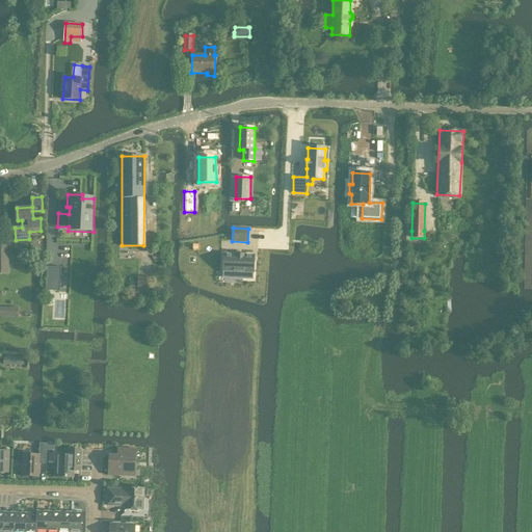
[(0,243),(0,268),(8,269),(8,243),(0,243)]
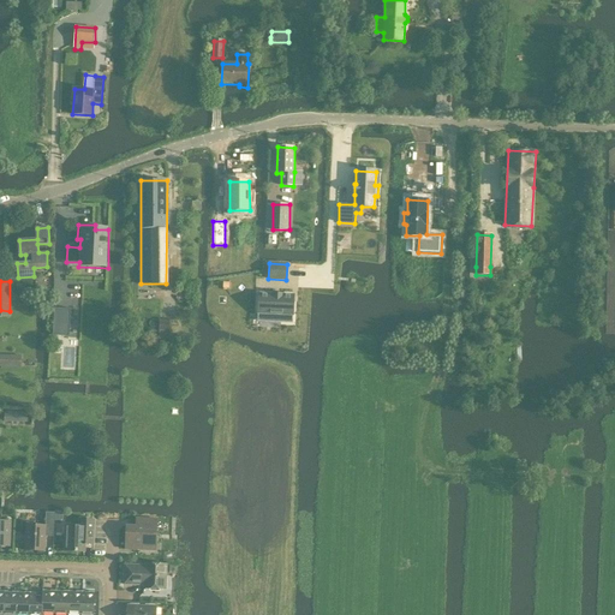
[(258,294),(258,314),(281,315),(281,322),(292,323),(292,315),(293,315),(294,296),(282,296),(282,294),(272,294),(258,294)]
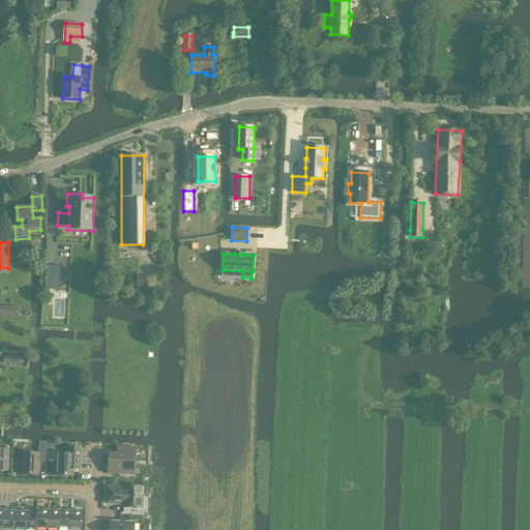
[(48,265),(47,265),(46,288),(45,288),(45,289),(59,290),(59,291),(60,291),(61,267),(61,266),(48,266),(48,265)]
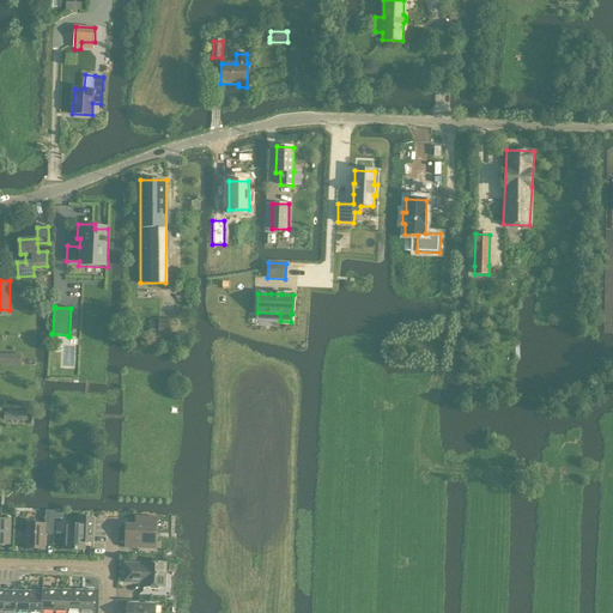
[(158,319),(158,339),(176,340),(177,320),(158,319)]
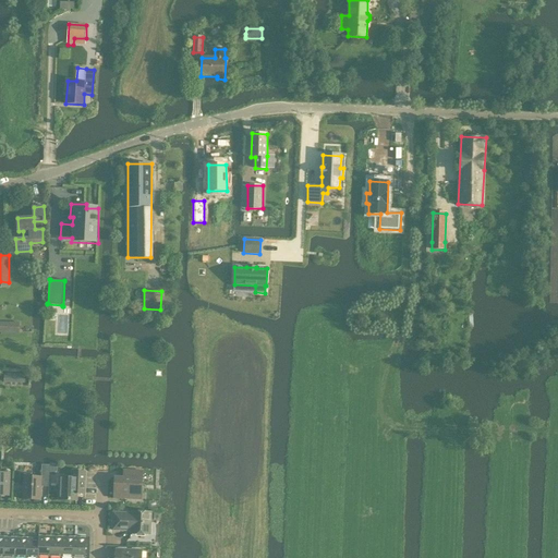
[(0,322),(0,332),(1,334),(8,334),(19,334),(20,323),(0,322)]
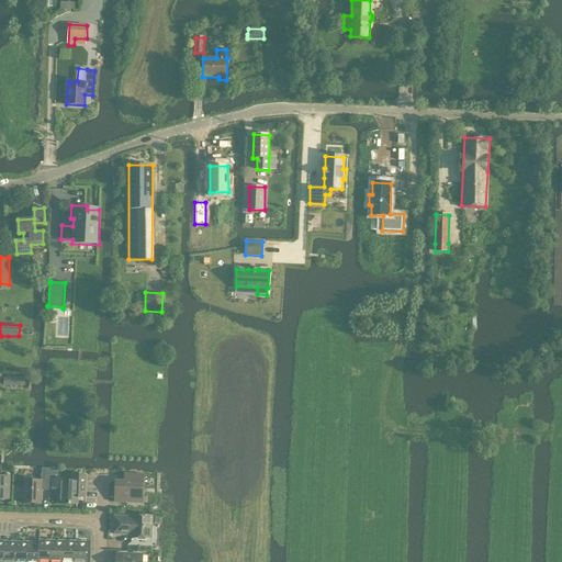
[(49,491),(49,469),(42,468),(42,481),(24,480),(23,503),(41,504),(41,490),(49,491)]
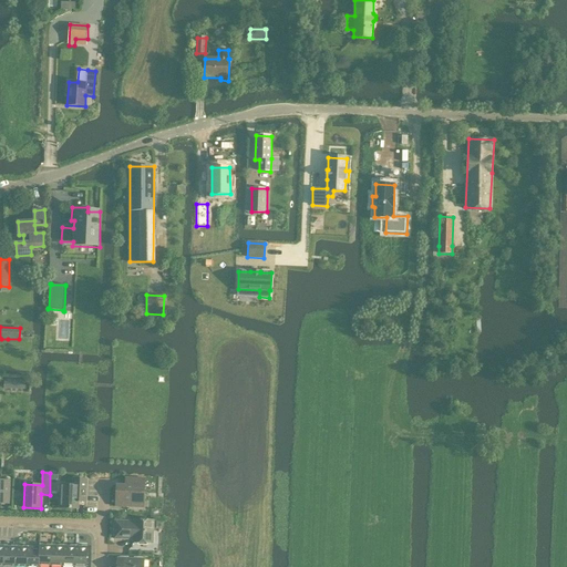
[(116,485),(115,506),(129,506),(144,507),(144,501),(144,478),(129,478),(127,485),(116,485)]
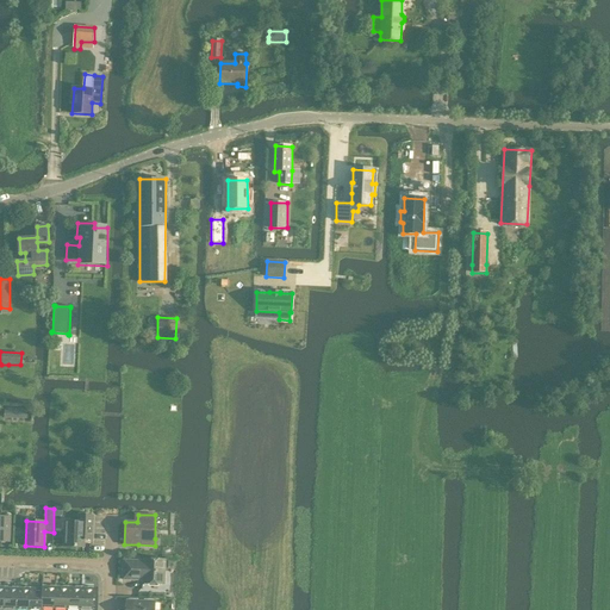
[(66,522),(64,547),(83,547),(85,541),(93,541),(94,516),(85,516),(85,523),(76,522),(66,522)]
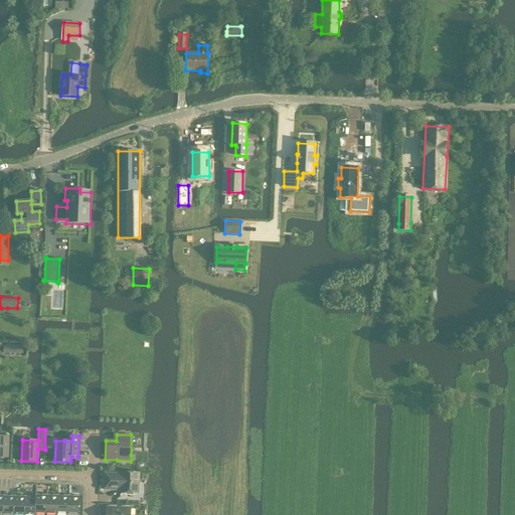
[(0,457),(8,458),(9,438),(0,437),(0,457)]
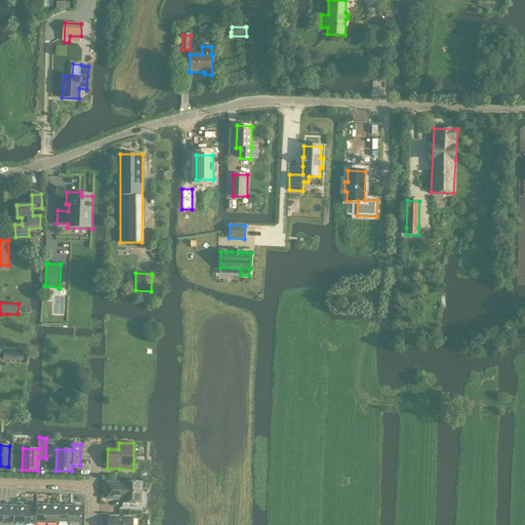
[(142,492),(142,482),(124,481),(124,483),(107,482),(106,496),(123,497),(123,501),(138,502),(138,492),(142,492)]
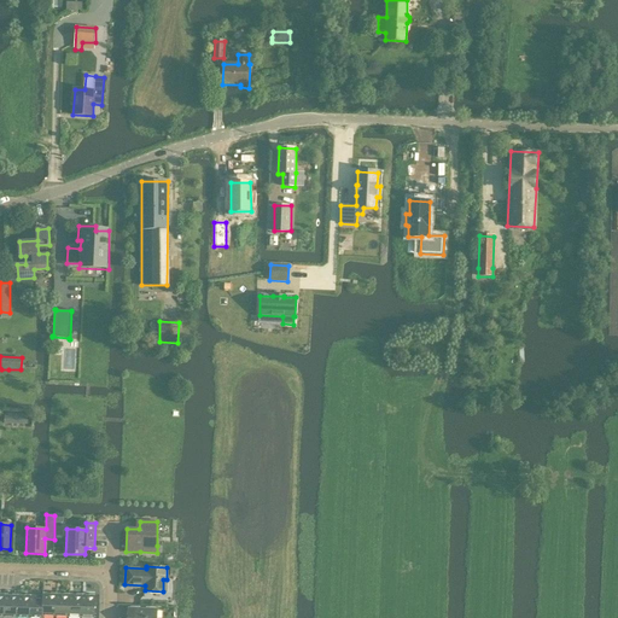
[(42,616),(54,617),(56,594),(42,593),(42,596),(42,616)]
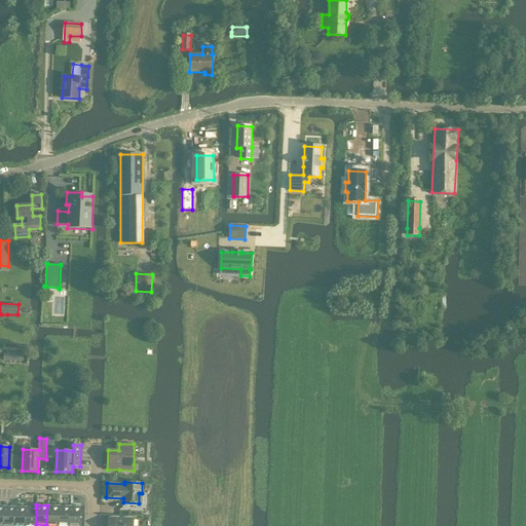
[(3,505),(2,525),(13,525),(14,506),(3,505)]
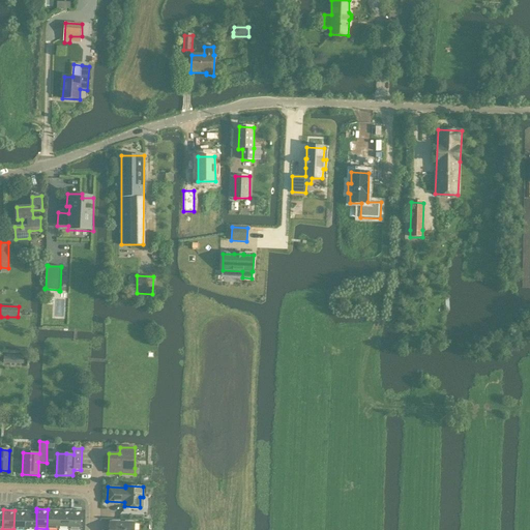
[(48,509),(47,529),(58,529),(58,509),(48,509)]
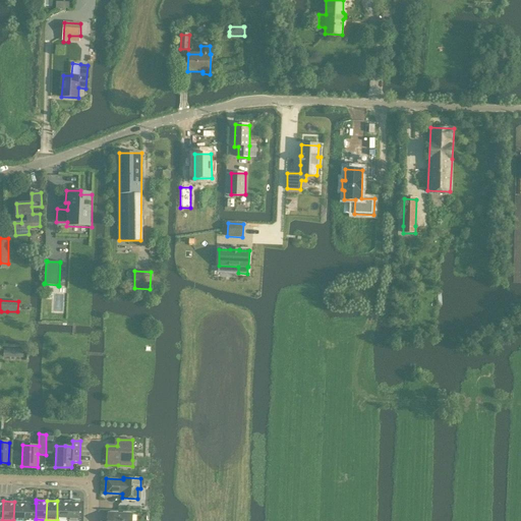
[(57,501),(57,520),(67,520),(68,501),(57,501)]
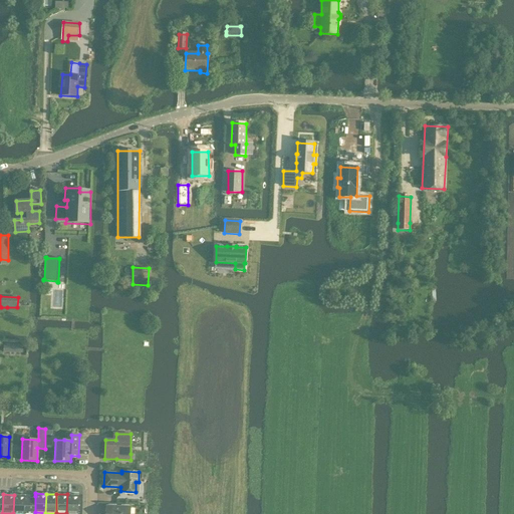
[(67,494),(66,513),(78,513),(79,495),(67,494)]
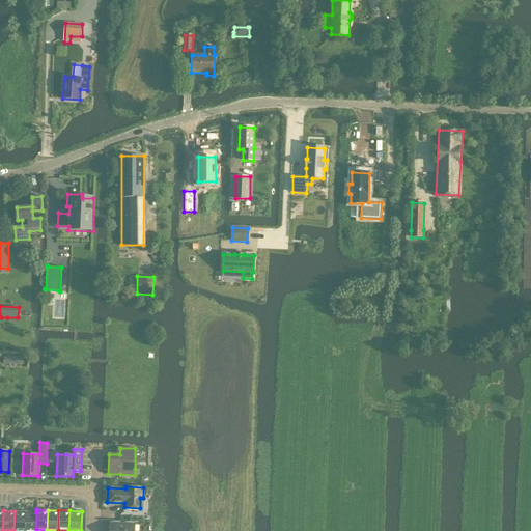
[(15,511),(14,530),(15,530),(18,530),(24,530),(25,511),(15,511)]
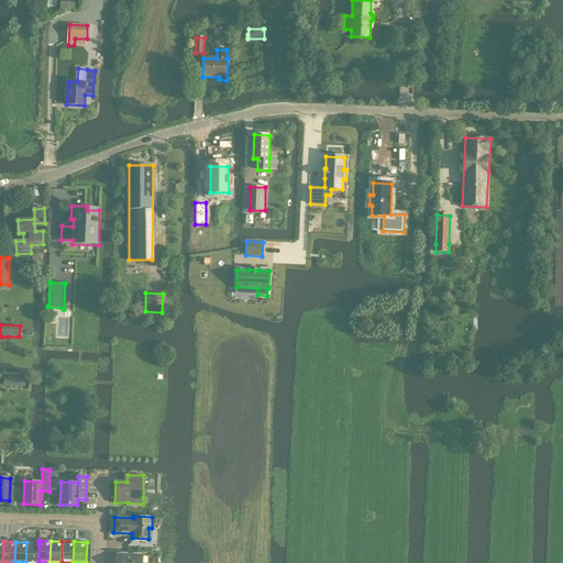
[(26,542),(25,562),(39,562),(39,561),(39,543),(26,542)]
